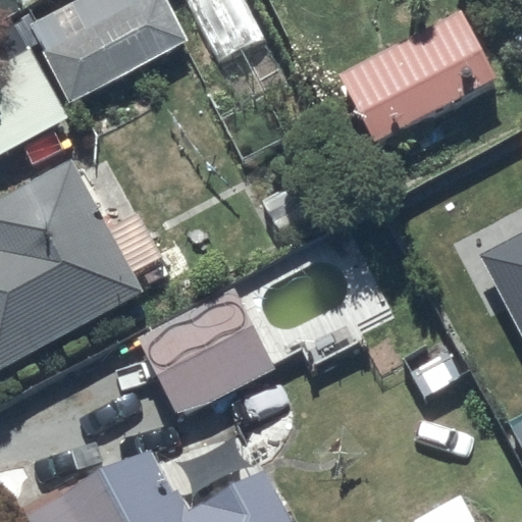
[(0,0),(0,8),(15,0),(0,0)]
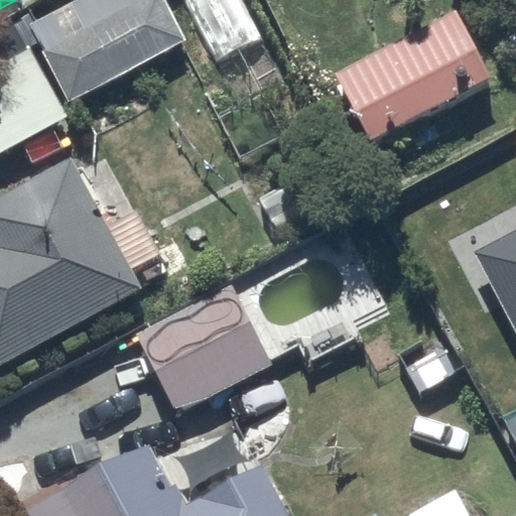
[(71,102),(185,36),(164,0),(140,0),(43,55),(71,102)]
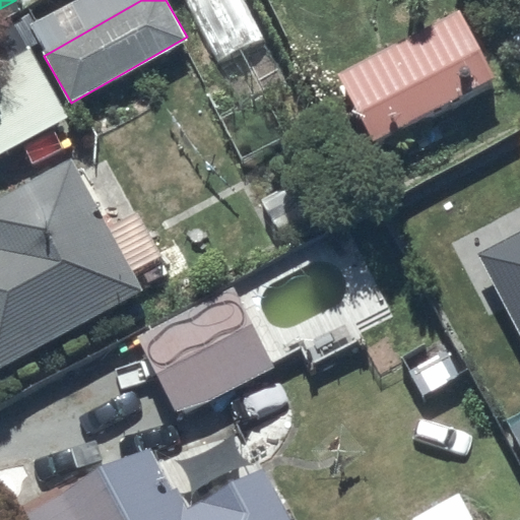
[(461,11),(338,75),(372,139),(495,75),(461,11)]
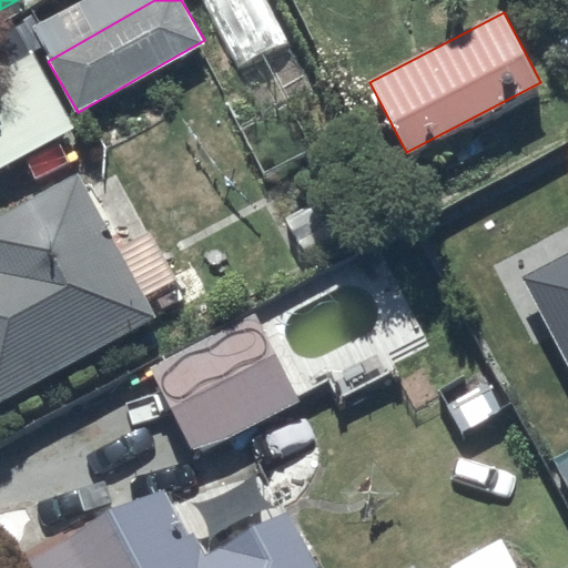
[(0,168),(74,124),(32,54),(0,72),(0,168)]
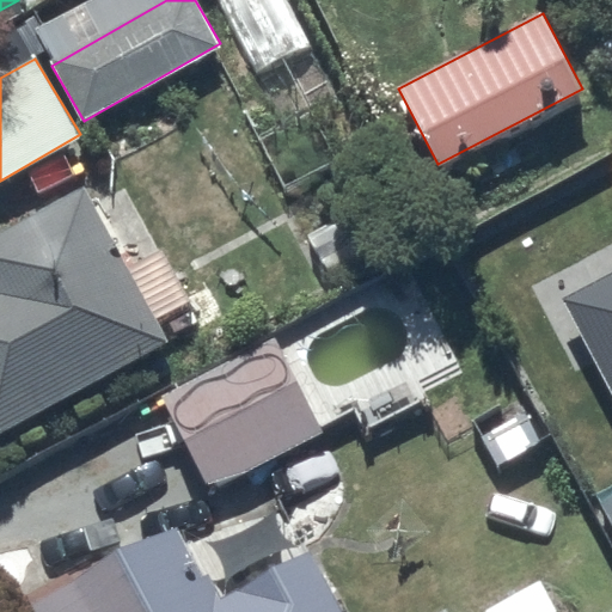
[(133,275),(87,188),(0,230),(0,435),(172,341),(160,317),(191,298),(167,257),(133,275)]
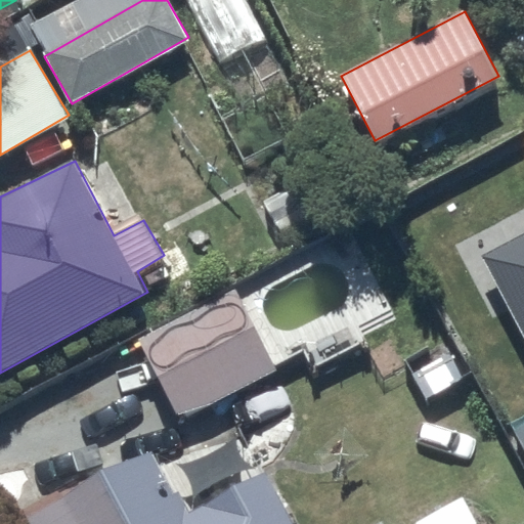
[(180,417),(278,363),(237,287),(138,340),(180,417)]
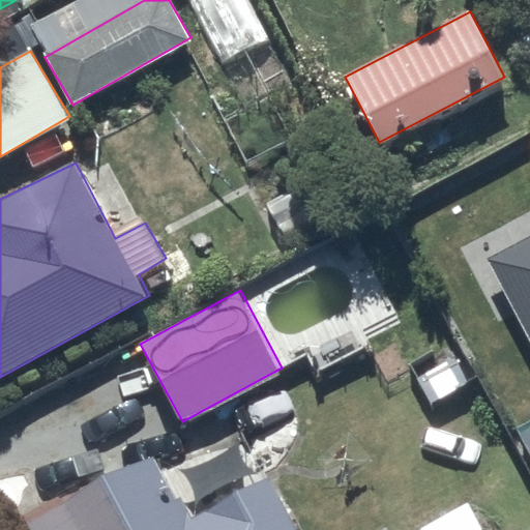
[(152,455),(28,526),(30,529),(299,529),(269,474),(185,519),(152,455)]
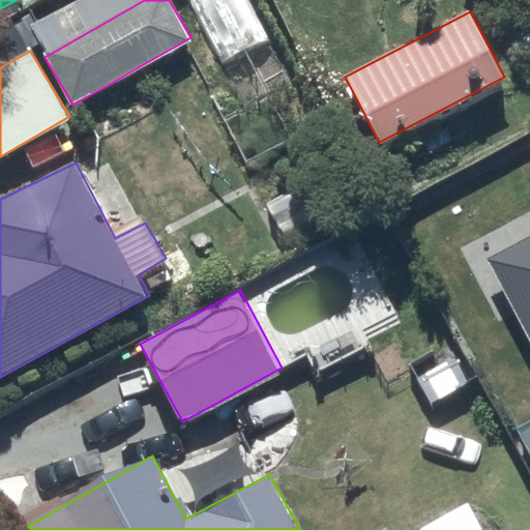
All buildings are outlined.
